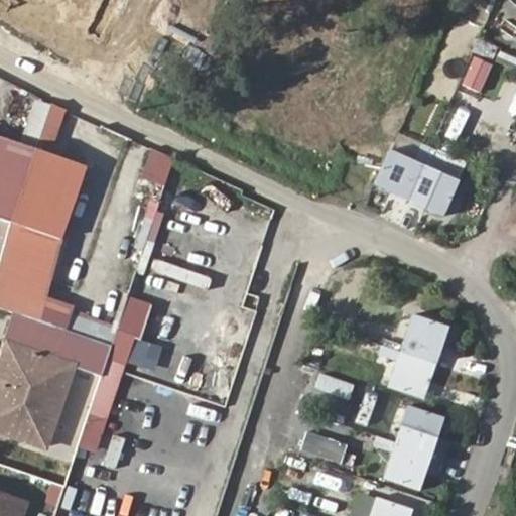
[(464,0),(464,1),(490,10),(493,0),(464,0)]
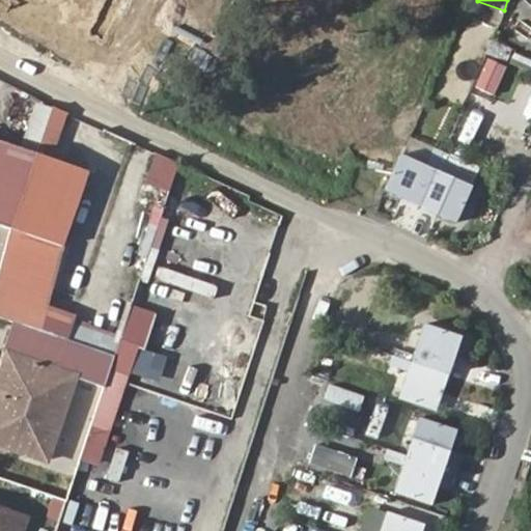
[(37,165),(52,170),(68,124),(54,119),(37,165)]
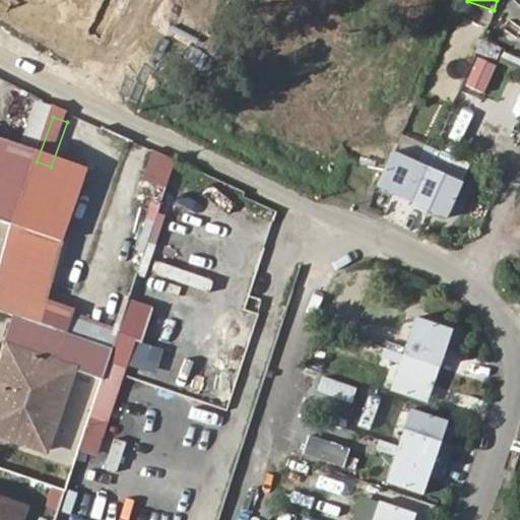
[(0,228),(61,251),(86,179),(51,167),(37,161),(0,147),(0,228)]
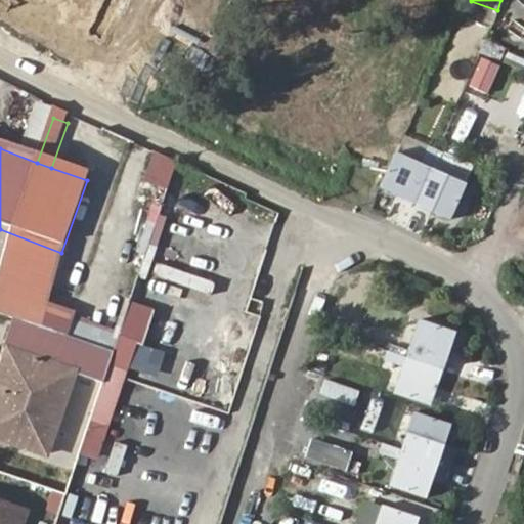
[(144,177),(169,188),(181,161),(158,149),(144,177)]
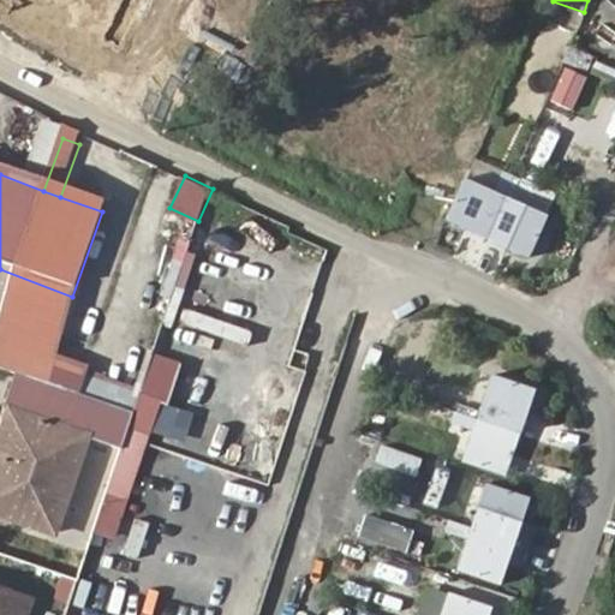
[(463,179),(443,221),(526,258),(545,216),(463,179)]
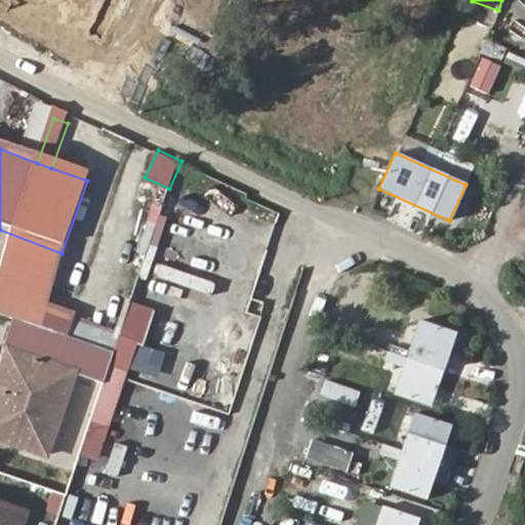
[(107,353),(10,318),(0,346),(96,380),(107,353)]
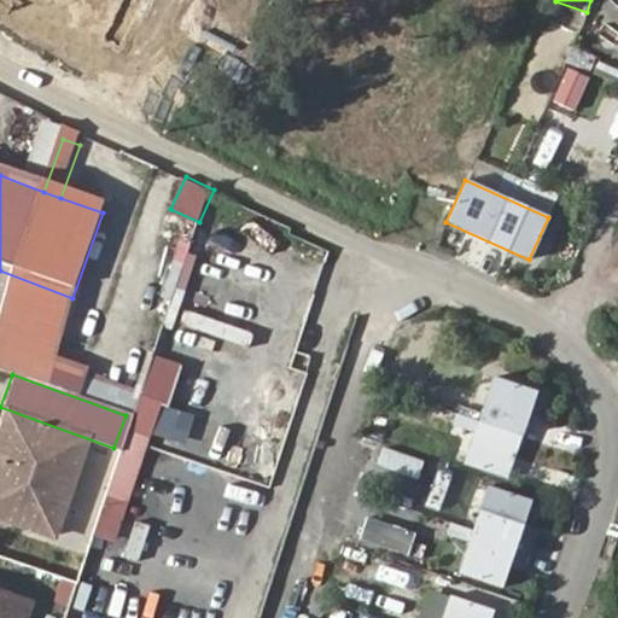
[(536,394),(491,379),(464,465),(508,479),(536,394)]
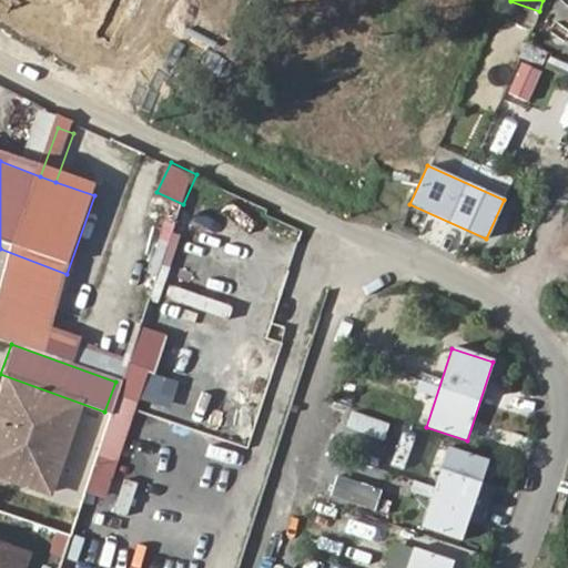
[(379,386),(408,395),(414,377),(385,368),(379,386)]
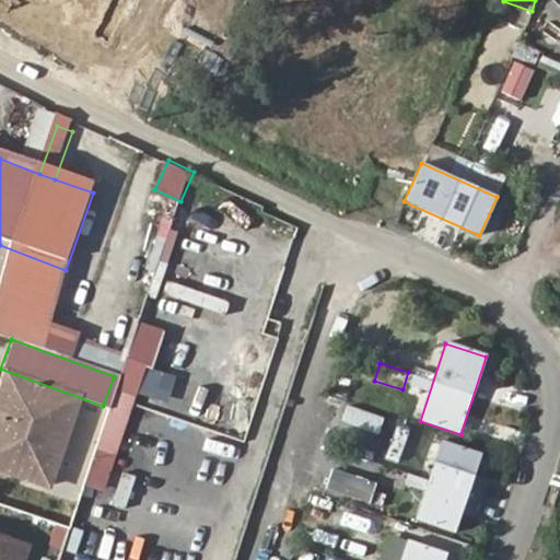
[(77,397),(7,373),(0,393),(0,469),(47,486),(77,397)]
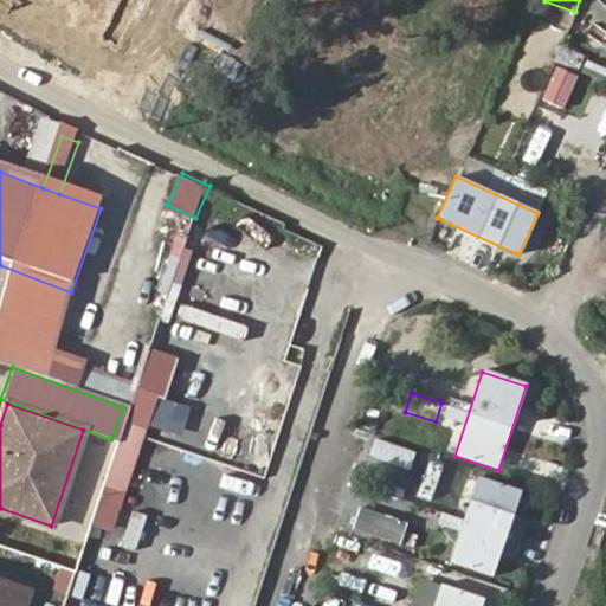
[(379,465),(421,472),(425,449),(382,442),(379,465)]
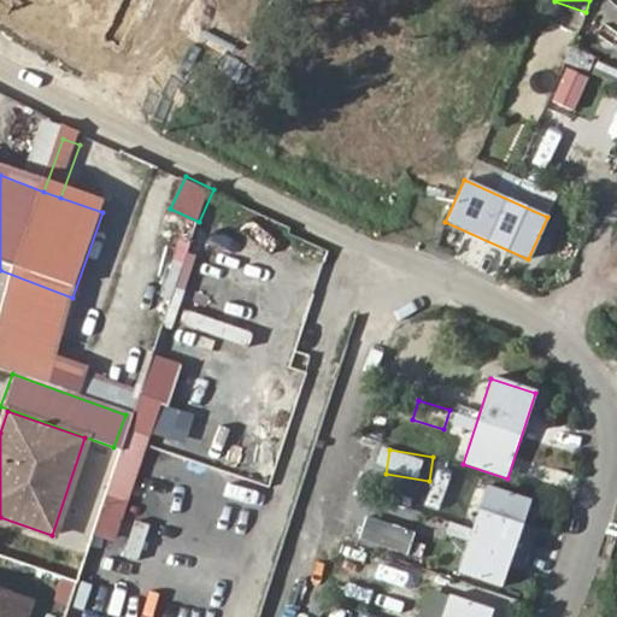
[(530,501),(486,487),(458,573),(501,587),(530,501)]
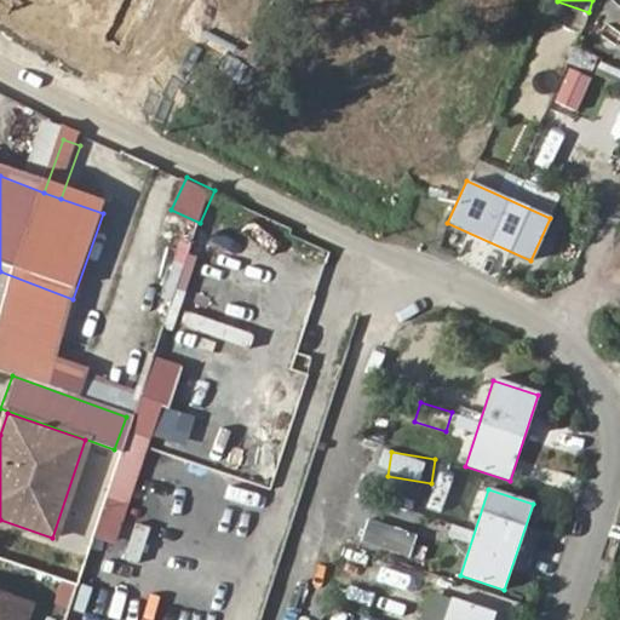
[(452,521),(458,501),(430,493),(423,512),(452,521)]
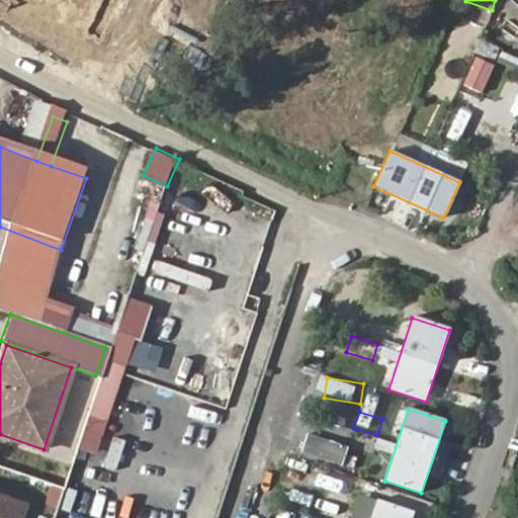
[(0,517),(7,517),(13,502),(0,497),(0,517)]
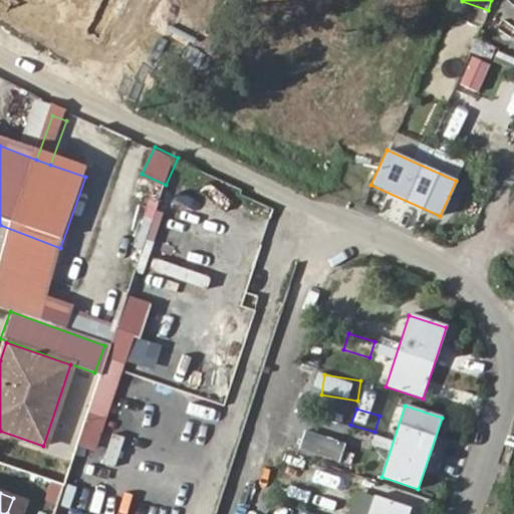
[(408,513),(411,508),(373,496),(367,513),(408,513)]
